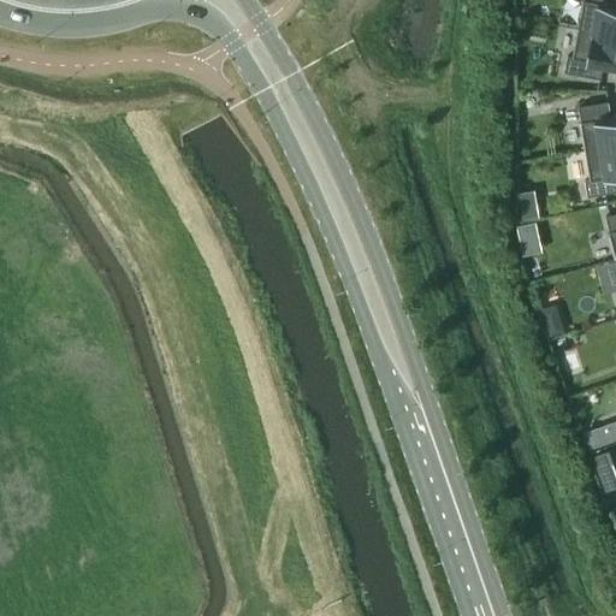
[(615,0),(584,0),(579,27),(615,34),(615,4),(615,0)]
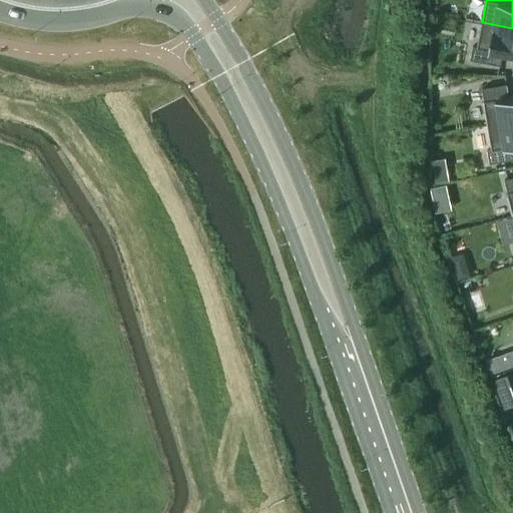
[(512,53),(512,28),(482,22),(478,46),(473,45),(471,59),(501,64),(503,52),(512,53)]
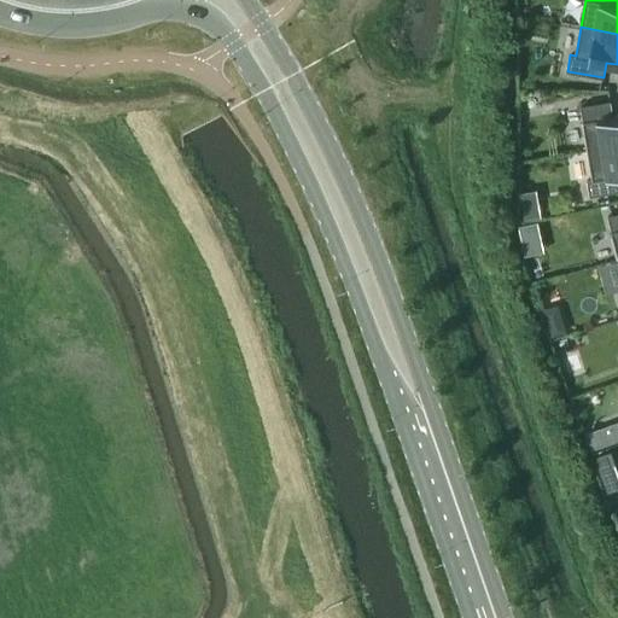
[(617,144),(617,114),(613,115),(611,100),(581,105),(588,150),(617,144)]
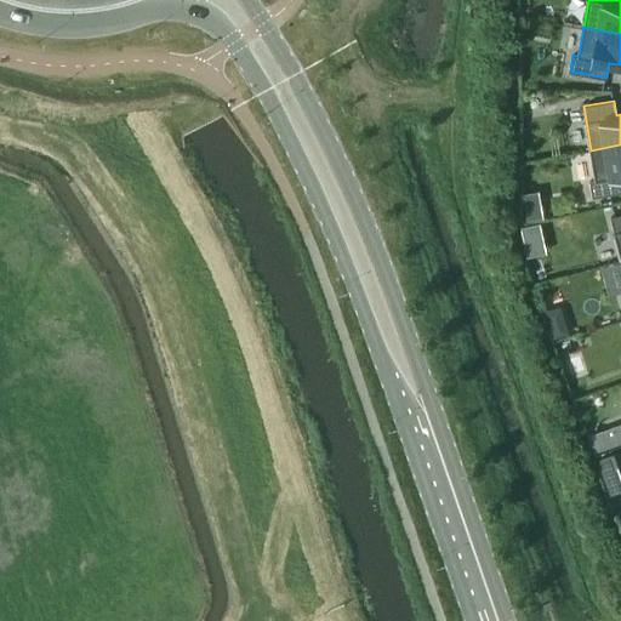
[(620,144),(591,151),(596,178),(591,180),(593,197),(620,191),(620,144)]
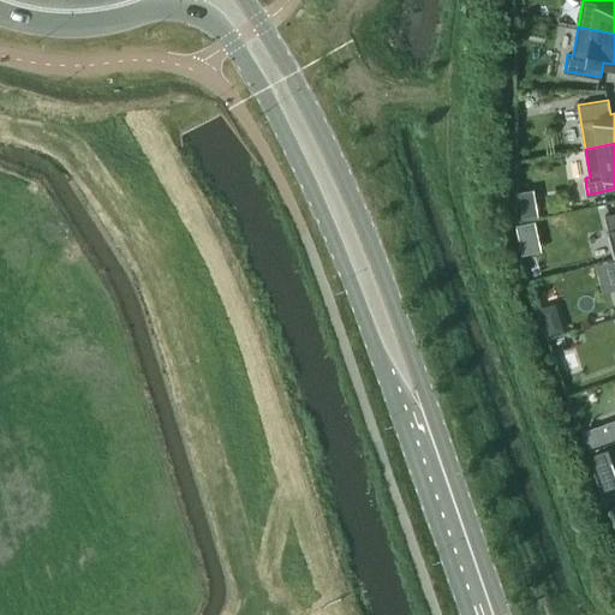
[(537,203),(520,206),(523,218),(539,215),(537,203)]
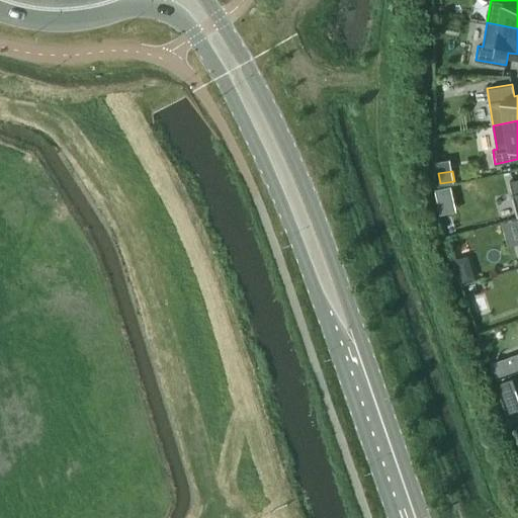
[(451,185),(436,188),(438,200),(454,196),(451,185)]
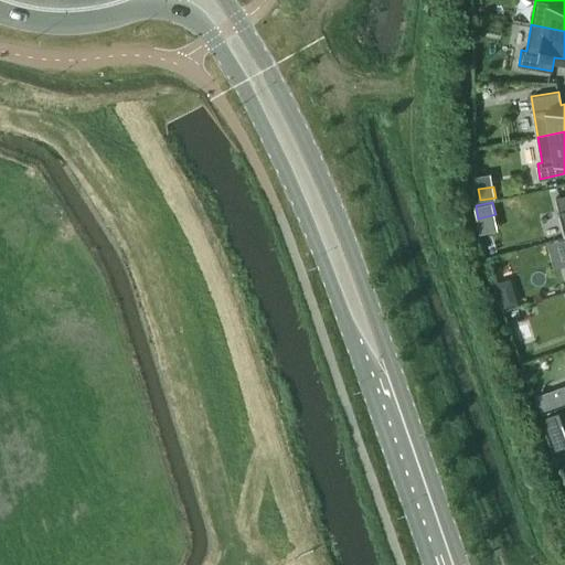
[(519,302),(516,297),(509,294),(502,296),(505,307),(519,302)]
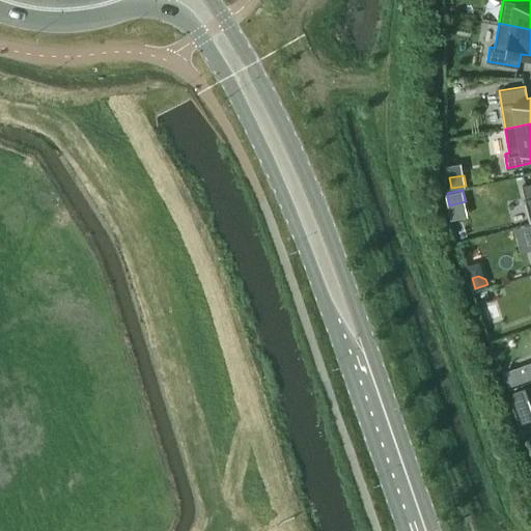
[(514,367),(505,371),(510,385),(520,381),(514,367)]
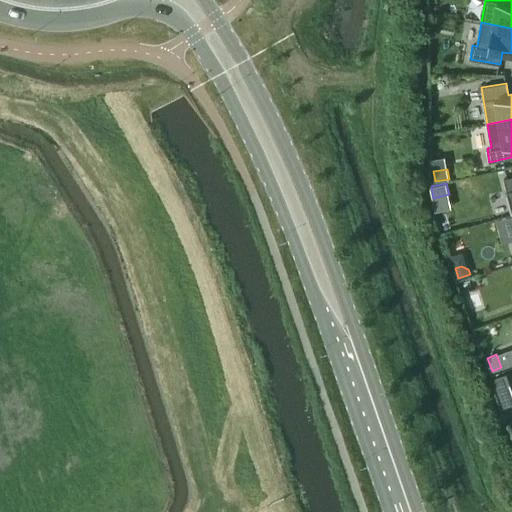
[(511,386),(507,373),(493,378),(498,392),(511,386)]
